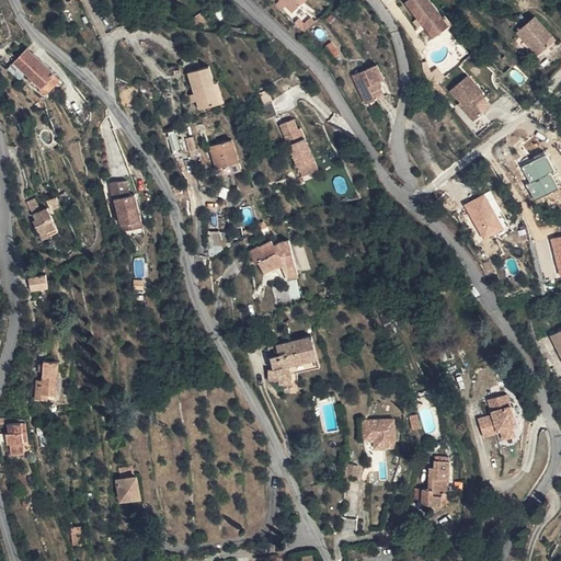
[(60,0),(68,9),(80,0),(60,0)]
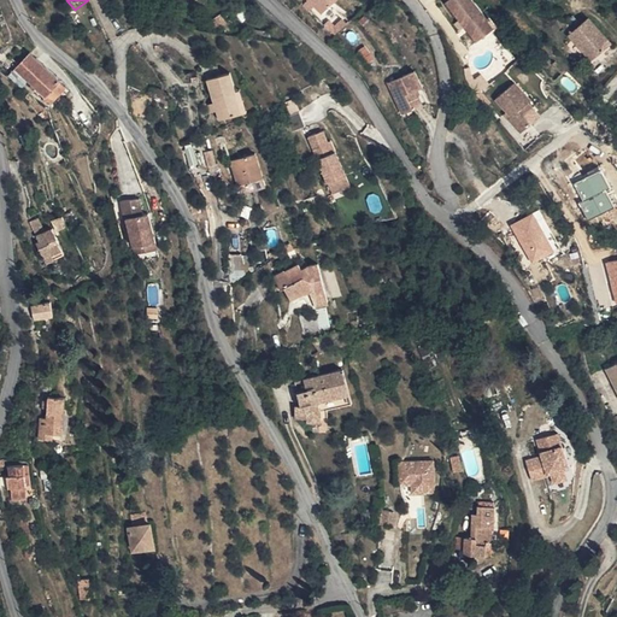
[(307,0),(319,12),(333,0),(307,0)]
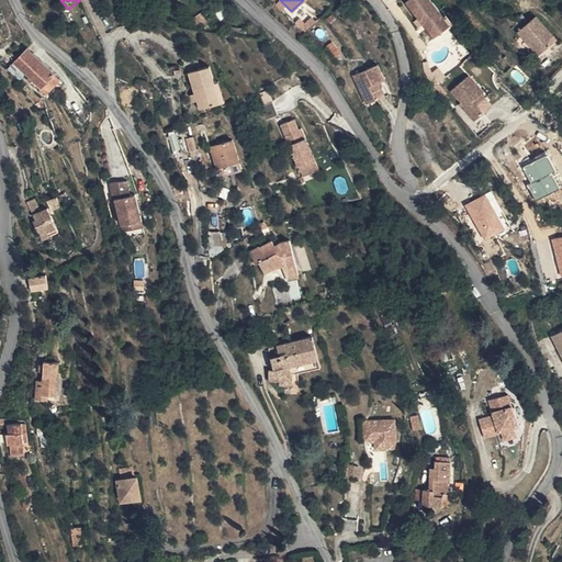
[(405,0),(404,1),(433,37),(441,30),(436,23),(445,17),(430,0),(405,0)]
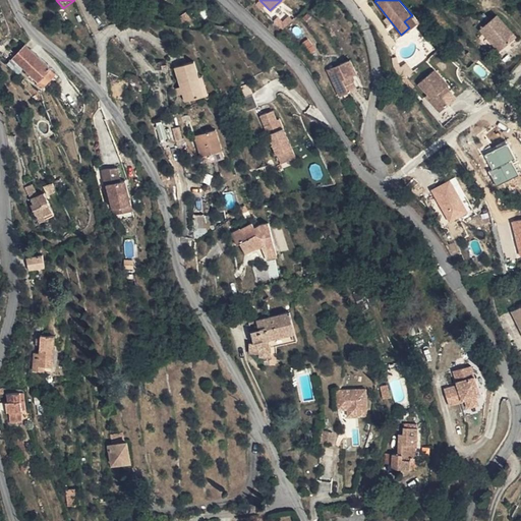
[(412,15),(404,21),(409,27),(417,22),(412,15)]
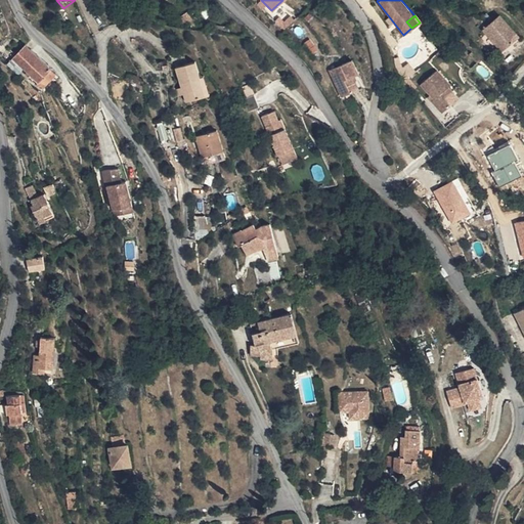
[(521,38),(500,15),(484,31),(505,53),(521,38)]
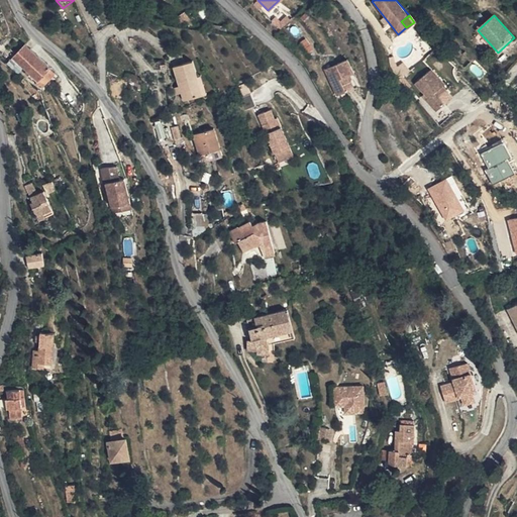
[(47,69),(49,68),(43,62),(24,44),(11,58),(36,83),(47,69)]
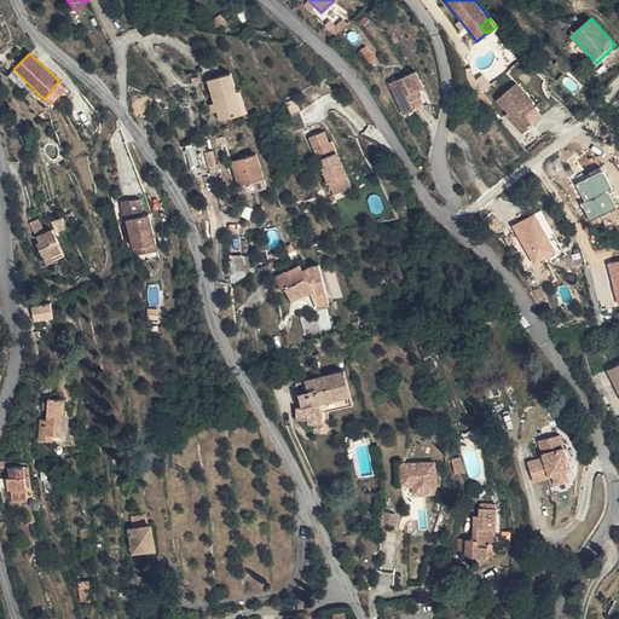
[(399,113),(418,104),(414,90),(420,86),(414,69),(386,80),(399,113)]
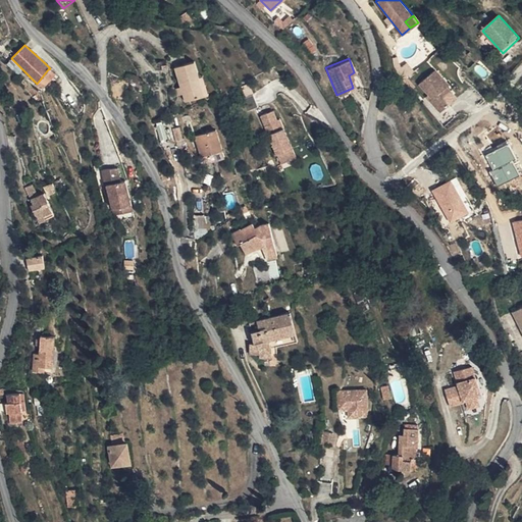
[(186,104),(204,99),(198,80),(194,64),(175,69),(186,104)]
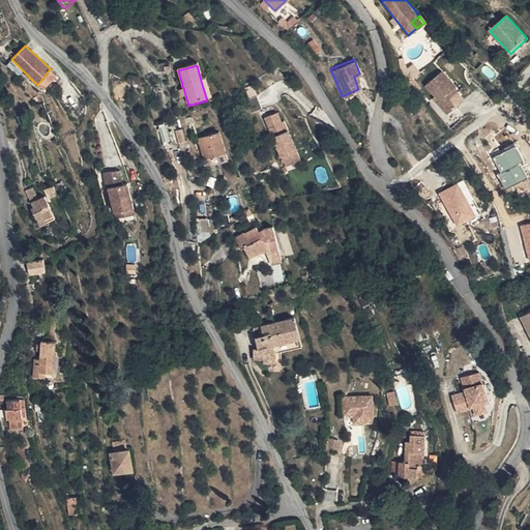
[(424,85),(448,113),(469,95),(445,67),(424,85)]
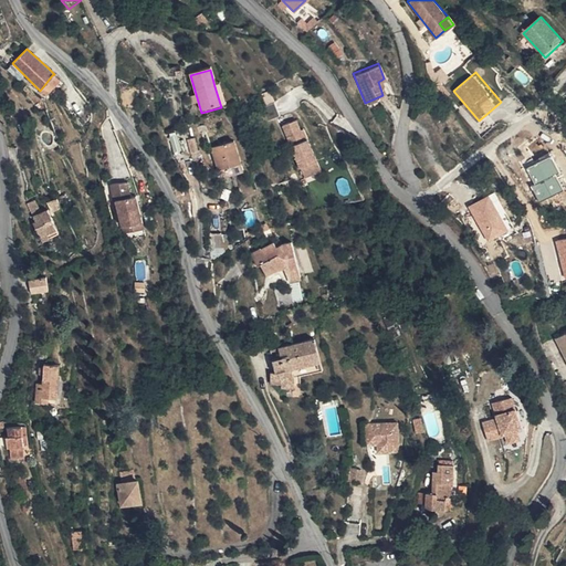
[(40,91),(45,96),(58,83),(60,80),(54,74),(52,75),(40,91)]
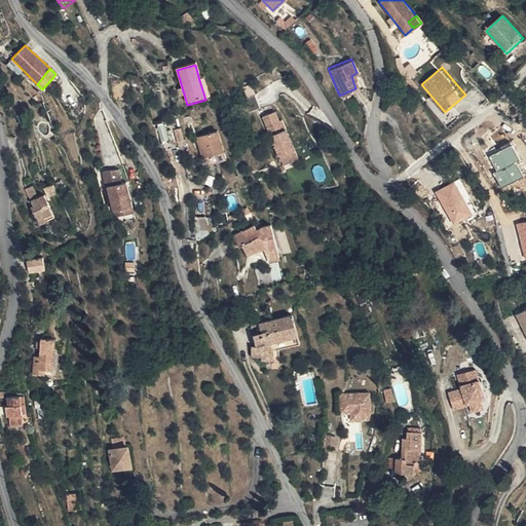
[(351,76),(355,88),(362,86),(357,73),(351,76)]
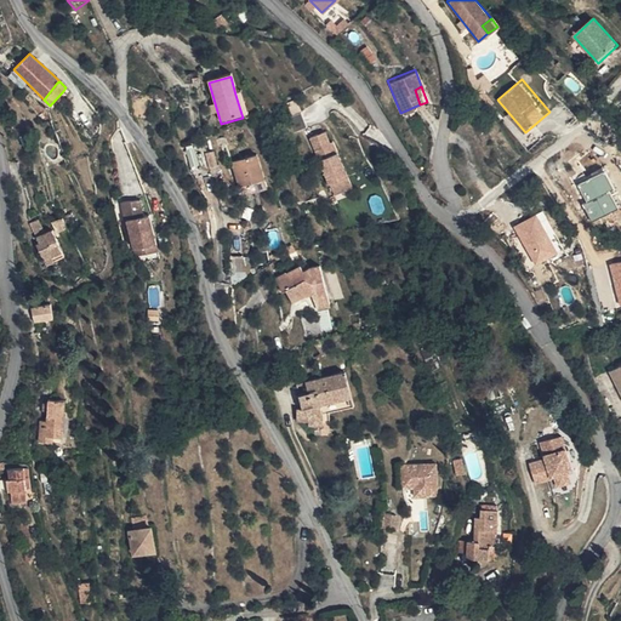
[(235,95),(243,118),(248,117),(241,93),(235,95)]
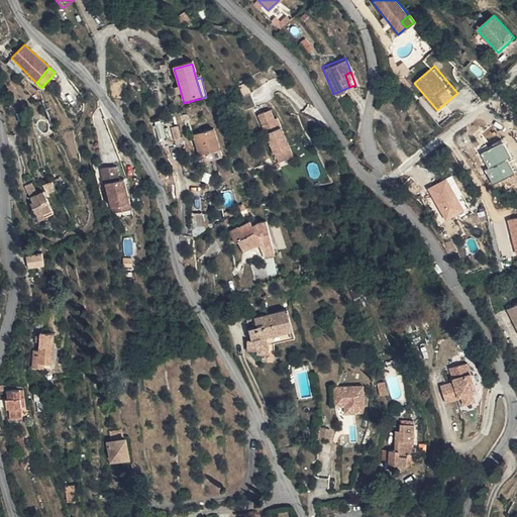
[(251,95),(244,97),(248,107),(255,105),(251,95)]
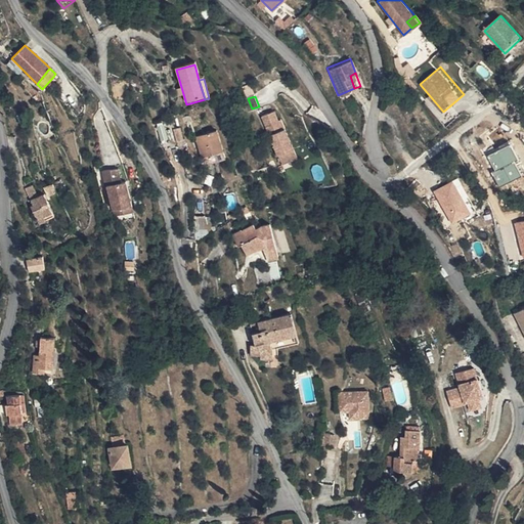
[(293,143),(284,124),(278,125),(274,116),(271,106),(259,113),(276,150),(293,143)]
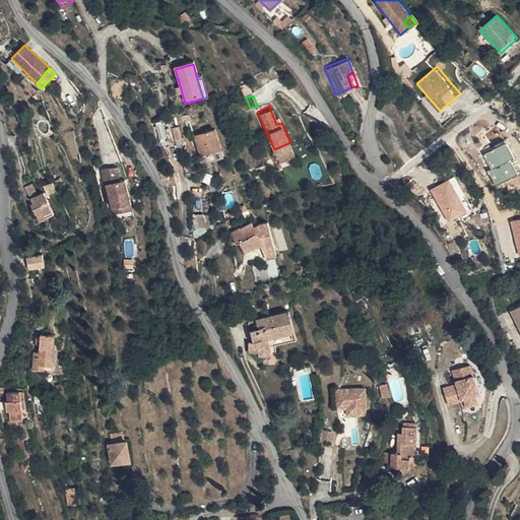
[(272,115),(276,124),(281,123),(277,114),(272,115)]
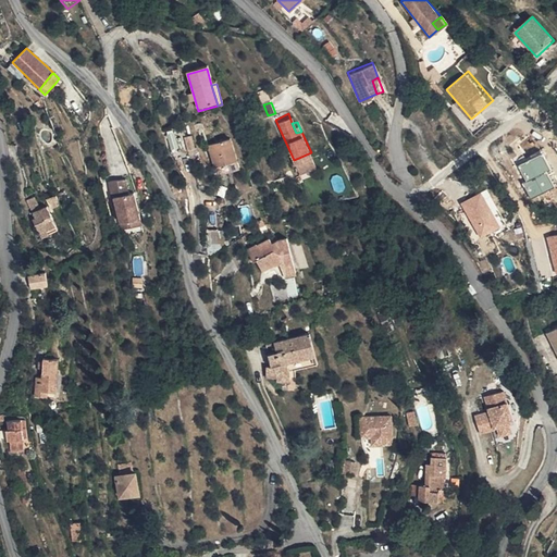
[(230,140),(218,146),(225,165),(237,161),(230,140)]
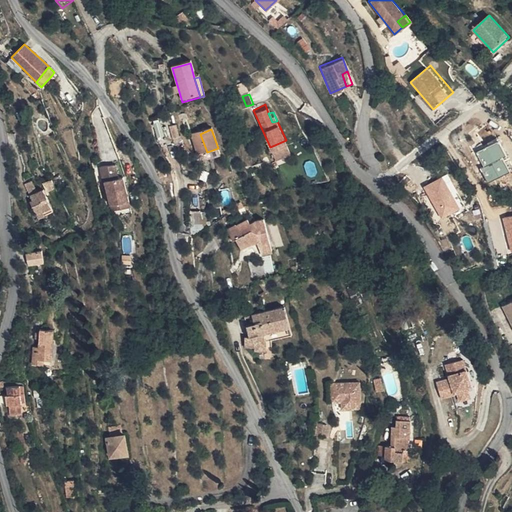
[(190,137),(198,156),(207,152),(200,134),(190,137)]
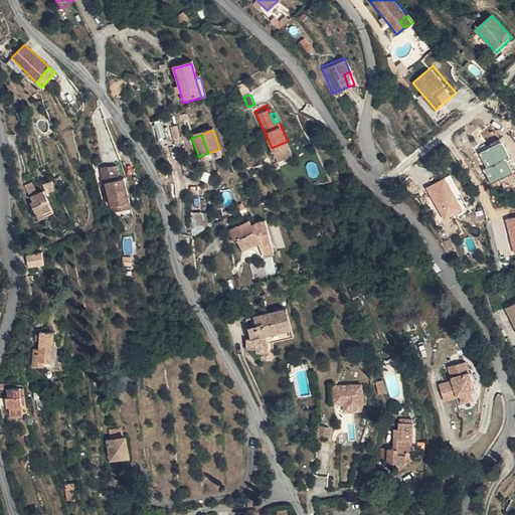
[(489,165),(484,168),(493,184),(514,171),(514,164),(502,140),(481,151),(489,165)]
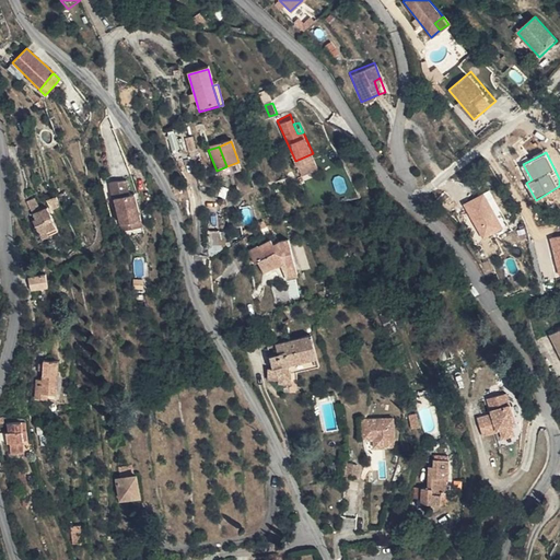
[(242,171),(238,162),(226,166),(231,176),(242,171)]
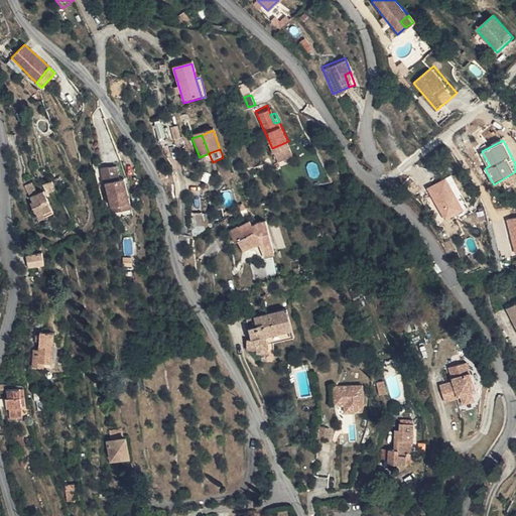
[(209,153),(200,157),(203,165),(213,162),(209,153)]
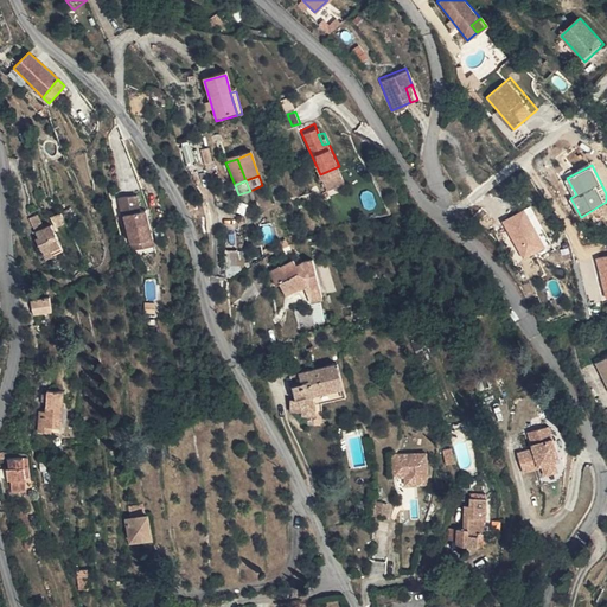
[(133,243),(154,238),(147,212),(142,213),(139,198),(123,199),(125,217),(127,218),(133,243)]
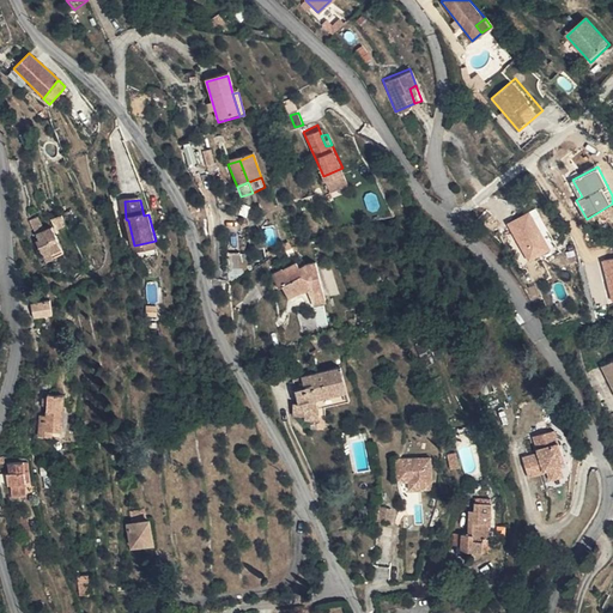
[(532,208),(509,220),(530,260),(553,247),(532,208)]
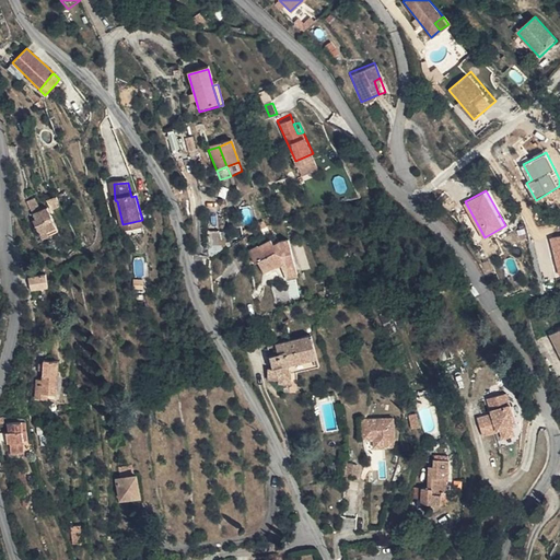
[(58,195),(49,198),(53,208),(62,205),(58,195)]
